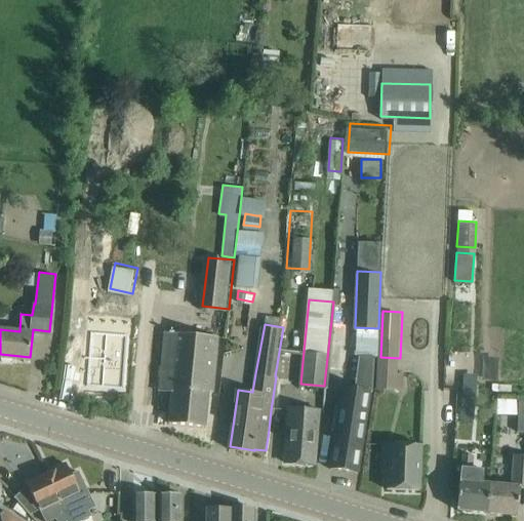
[(89,327),(86,382),(122,384),(127,330),(89,327)]
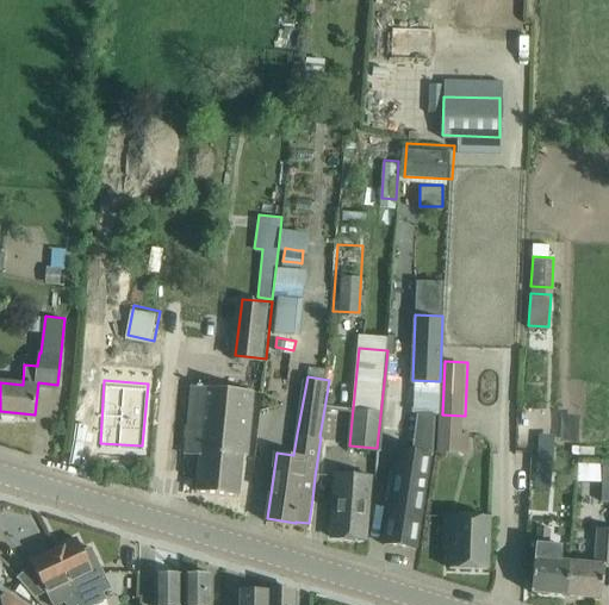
[(192,384),(186,446),(184,469),(199,472),(197,488),(238,492),(242,451),(249,453),(255,390),(192,384)]
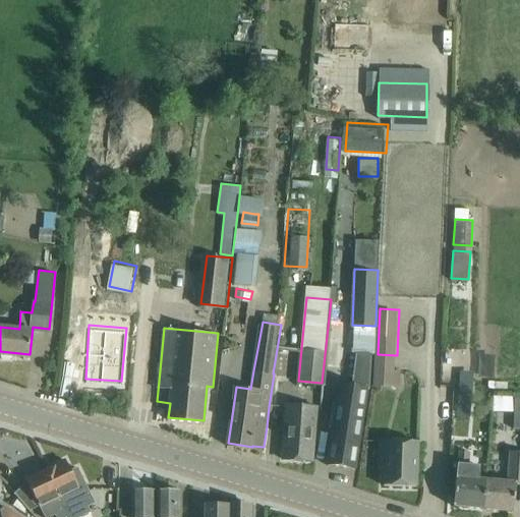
[(378,354),(378,366),(397,367),(397,355),(378,354)]
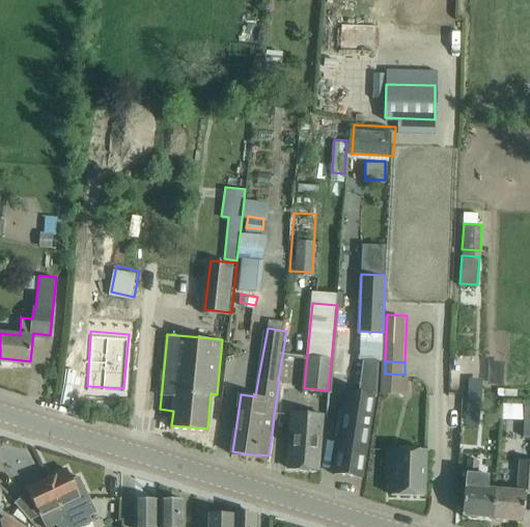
[(359,393),(334,393),(334,476),(359,476),(359,393)]
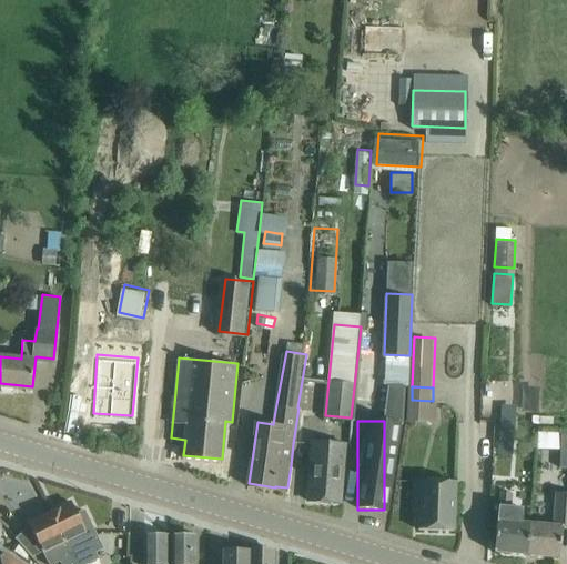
[(502,430),(499,451),(516,452),(517,431),(502,430)]
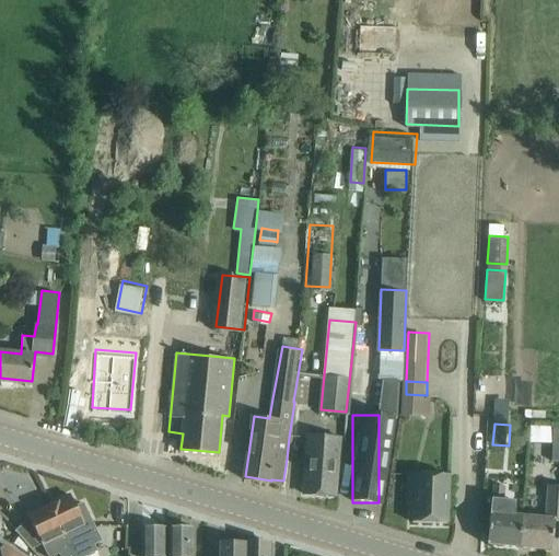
[(311,432),(307,470),(305,491),(336,494),(340,435),(311,432)]
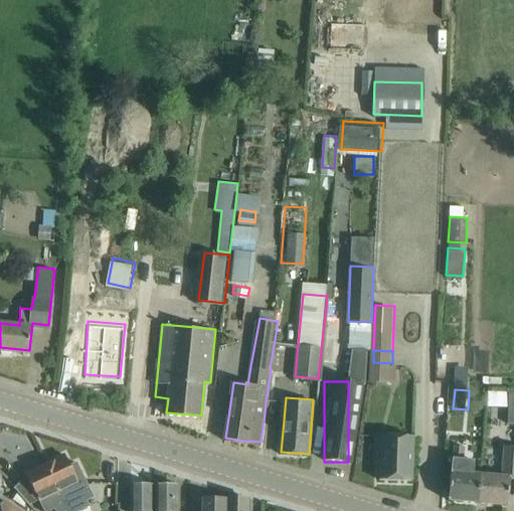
[(412,479),(413,435),(375,433),(375,454),(380,454),(380,477),(412,479)]
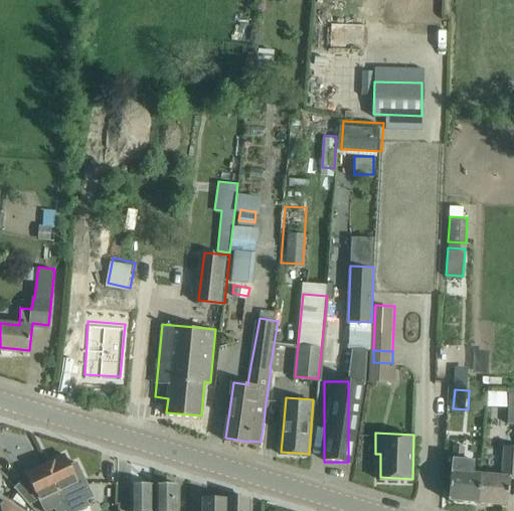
[(478,500),(481,472),(474,471),(475,458),(464,457),(465,444),(454,443),(449,498),(478,500)]
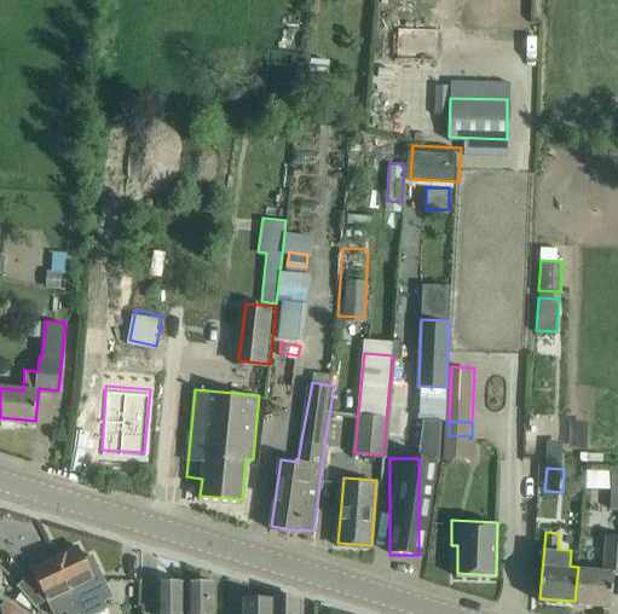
[(578,567),(575,601),(611,604),(614,565),(617,565),(617,533),(608,533),(605,569),(578,567)]
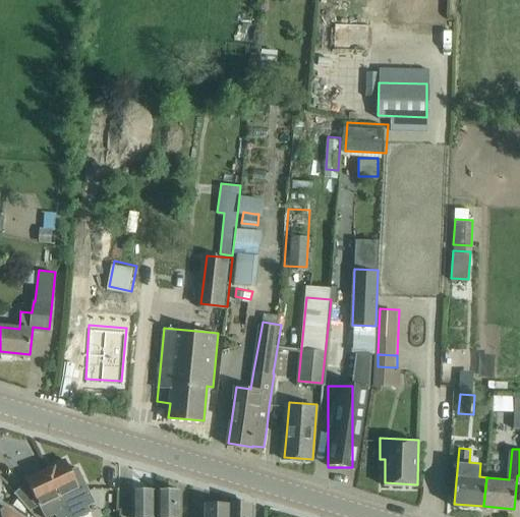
[(66,457),(46,466),(66,507),(74,516),(82,513),(91,510),(88,504),(95,501),(78,465),(71,468),(66,457)]
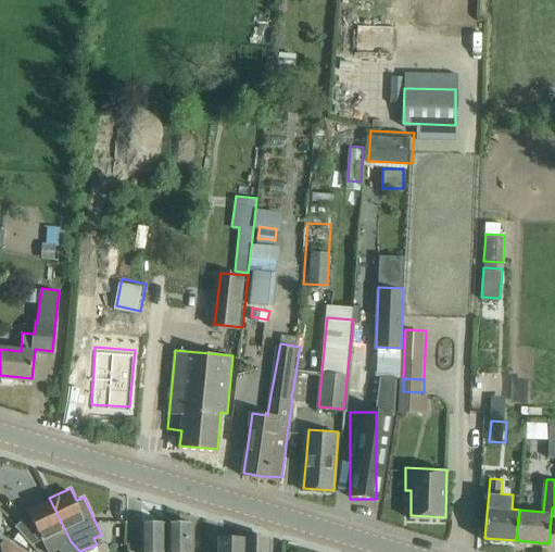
[(30,512),(16,524),(20,528),(29,540),(33,542),(42,538),(43,537),(50,551),(59,547),(63,551),(78,551),(79,551),(71,541),(49,498),(28,509),(30,512)]
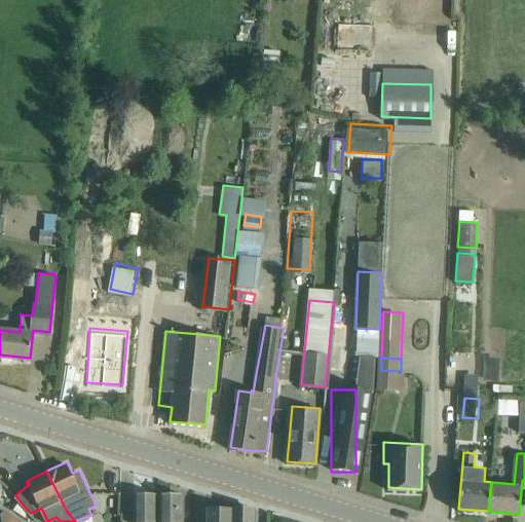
[(155,521),(155,492),(134,491),(134,521),(155,521)]
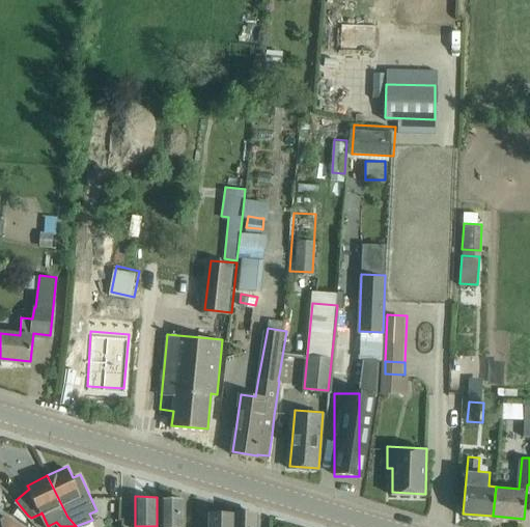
[(159,526),(183,526),(183,497),(161,497),(161,526),(159,526)]
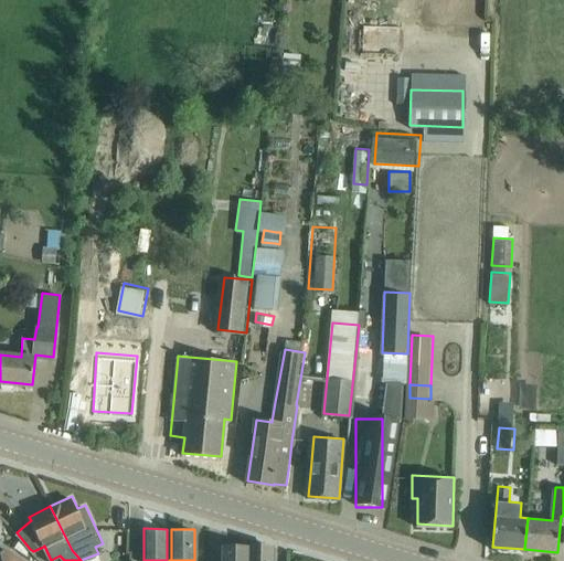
[(20,537),(14,546),(27,553),(30,549),(20,537)]
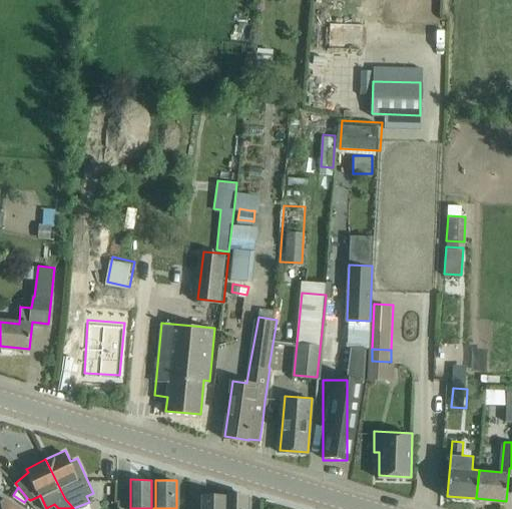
[(225,494),(225,495),(224,508),(247,508),(248,495),(225,494)]
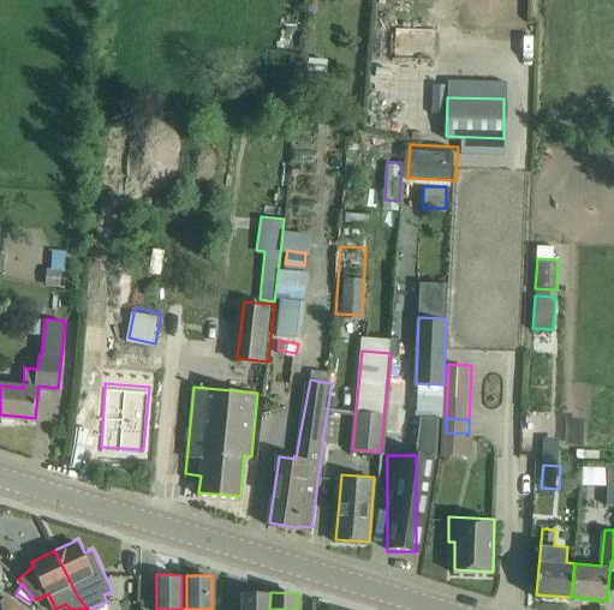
[(269,609),(270,593),(243,593),(242,609),(269,609)]
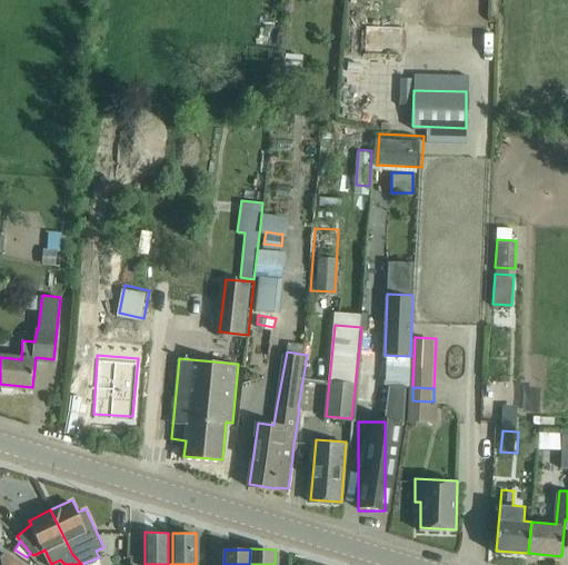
[(0,557),(0,564),(27,564),(5,551),(0,557)]
